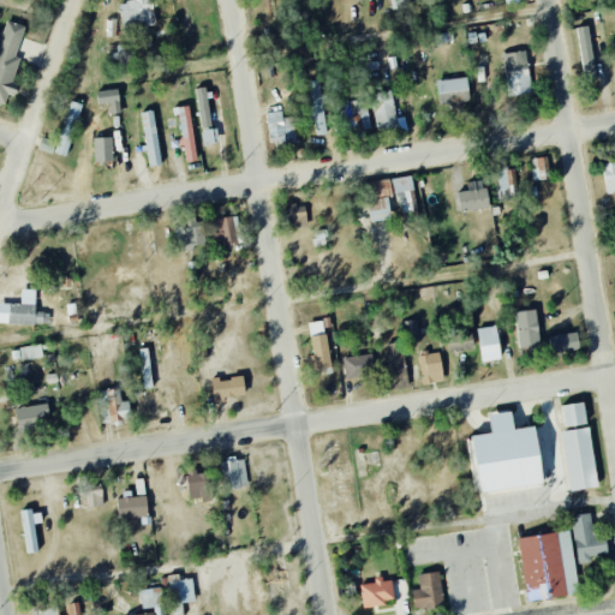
[(123,36),(153,33),(150,10),(156,10),(155,0),(136,0),(136,1),(119,4),(123,36)]
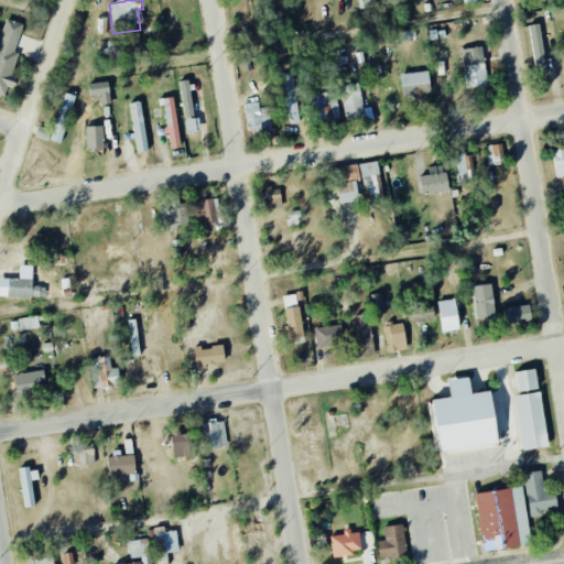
[(0,33),(0,93),(9,96),(14,77),(11,76),(19,53),(14,51),(22,24),(4,19),(0,33)]
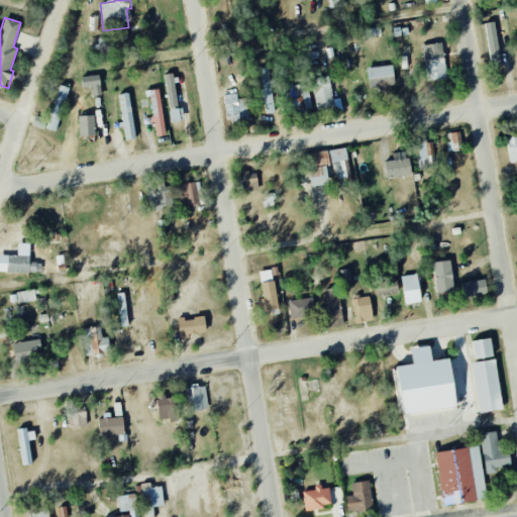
[(500,68),(495,22),(485,23),(490,69),(500,68)]
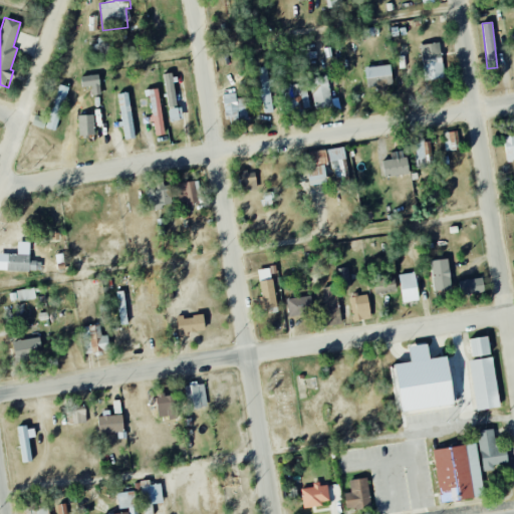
[(362,36),(378,35),(378,27),(361,28),(362,36)]
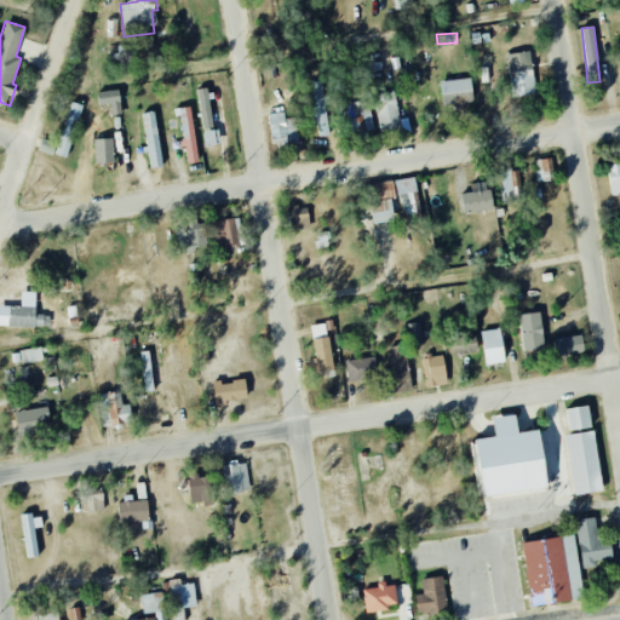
[(534,96),(532,52),(507,53),(510,97),(534,96)]
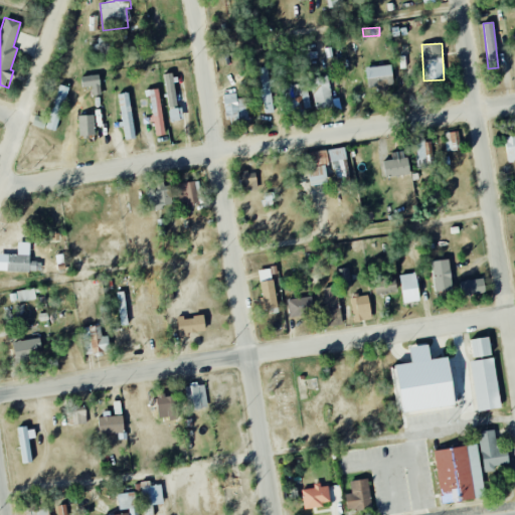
[(265,114),(273,113),(268,66),(260,67),(265,114)]
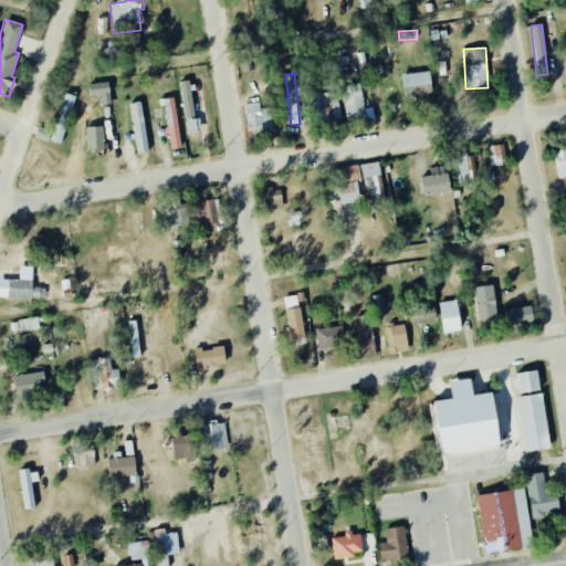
[(402,74),(402,85),(430,84),(430,73),(402,74)]
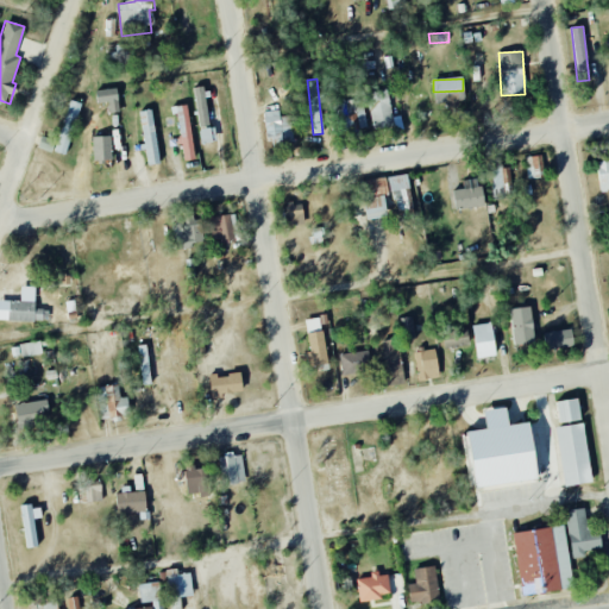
[(205,87),(195,87),(198,127),(207,126),(205,87)]
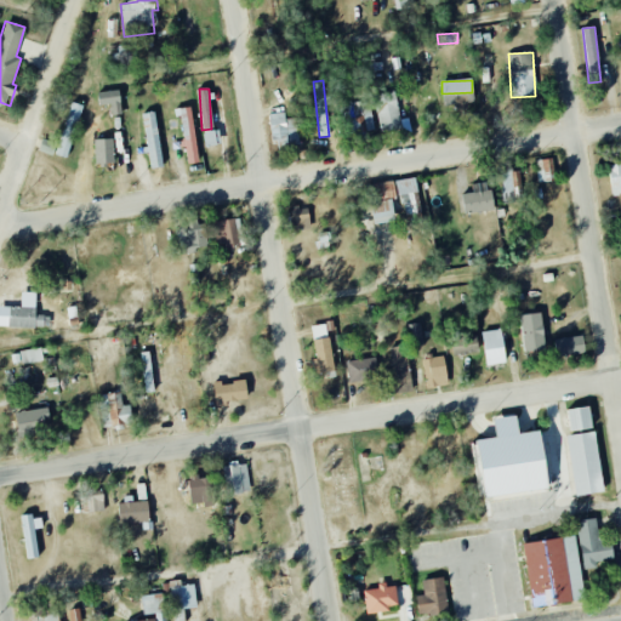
[(100,106),(108,104),(110,117),(121,114),(118,90),(97,93),(100,106)]
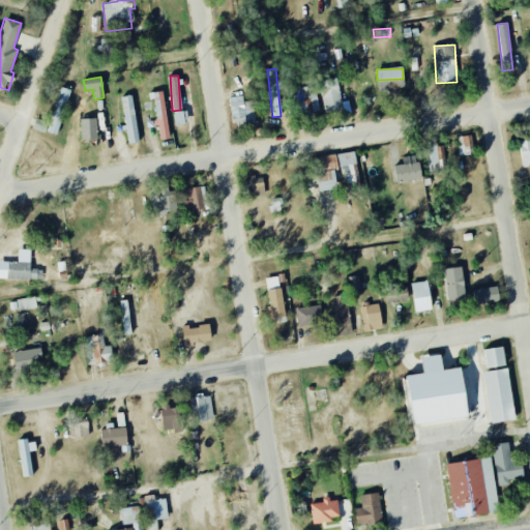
[(342,111),(339,78),(320,80),(323,113),(342,111)]
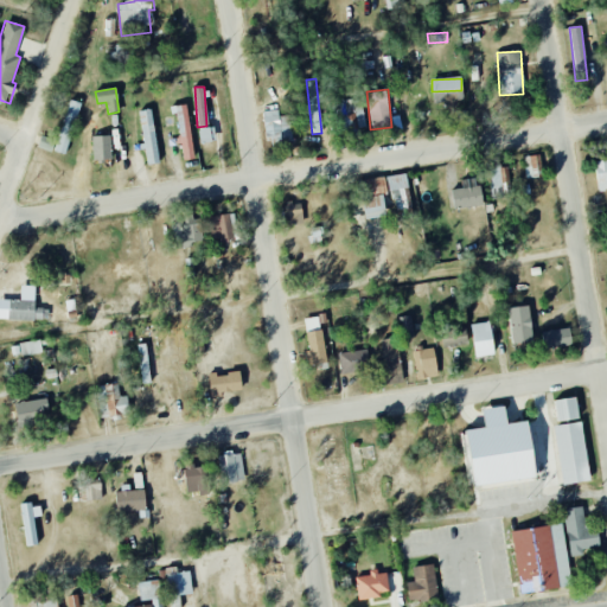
[(435,104),(464,100),(462,89),(433,94),(435,104)]
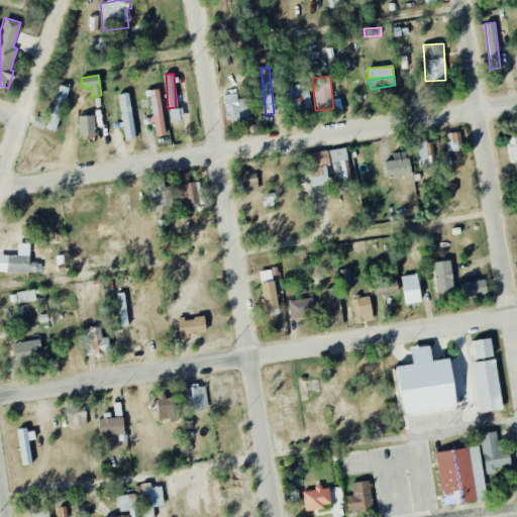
[(69,88),(60,85),(46,129),(56,132),(69,88)]
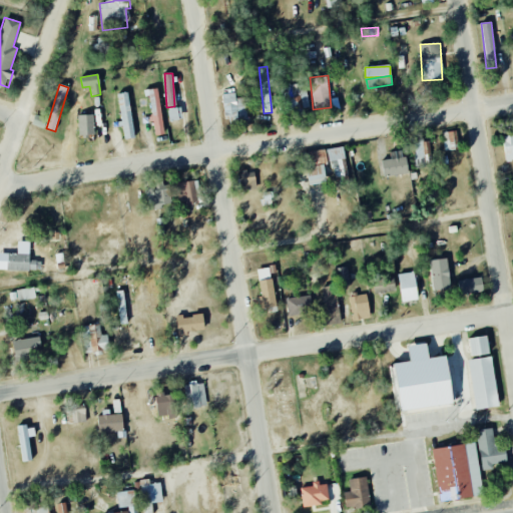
[(281,88),(282,97),(291,96),(290,87),(281,88)]
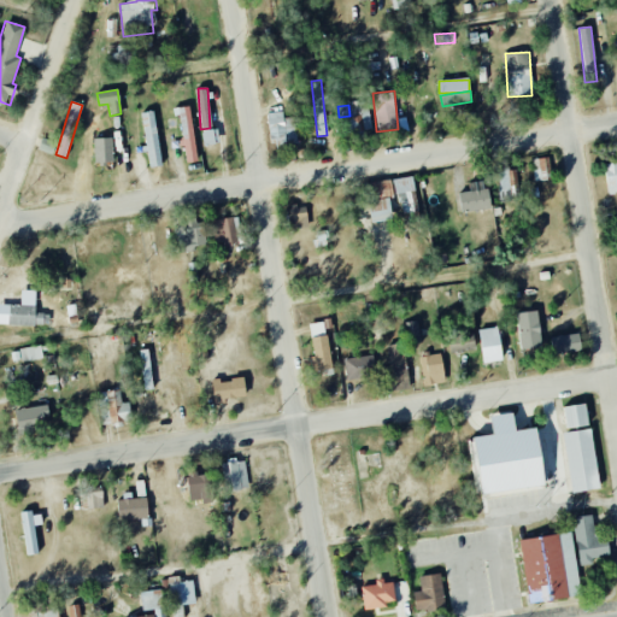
[(181,144),(183,144),(187,163),(198,162),(189,106),(176,107),(181,144)]
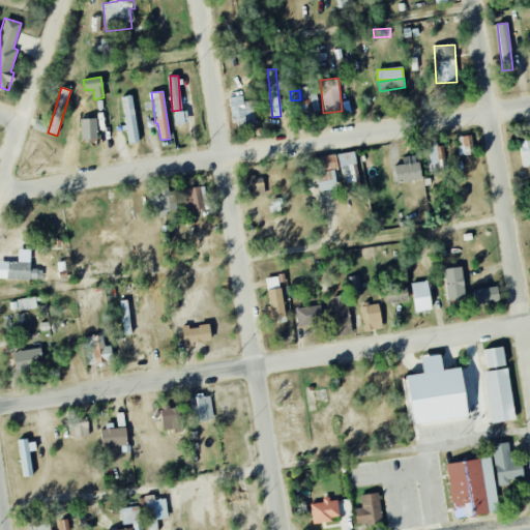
[(313,111),(320,109),(315,91),(308,93),(313,111)]
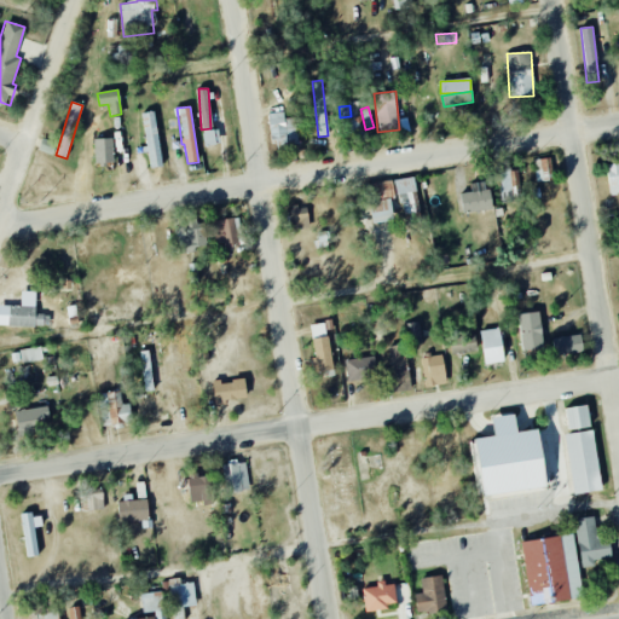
[(140,114),(146,154),(148,154),(150,169),(162,167),(154,113),(140,114)]
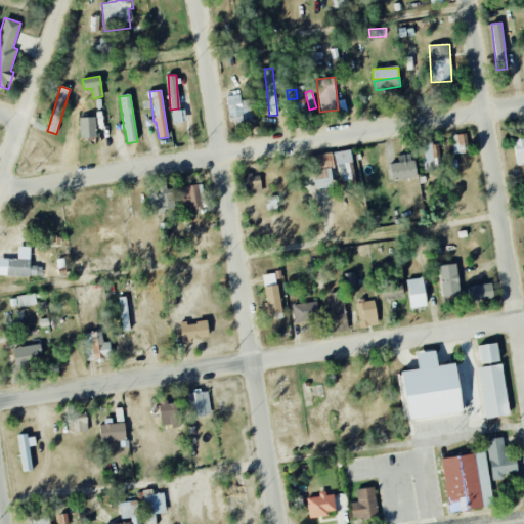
[(252,121),(251,99),(241,100),(239,95),(226,96),(229,123),(252,121)]
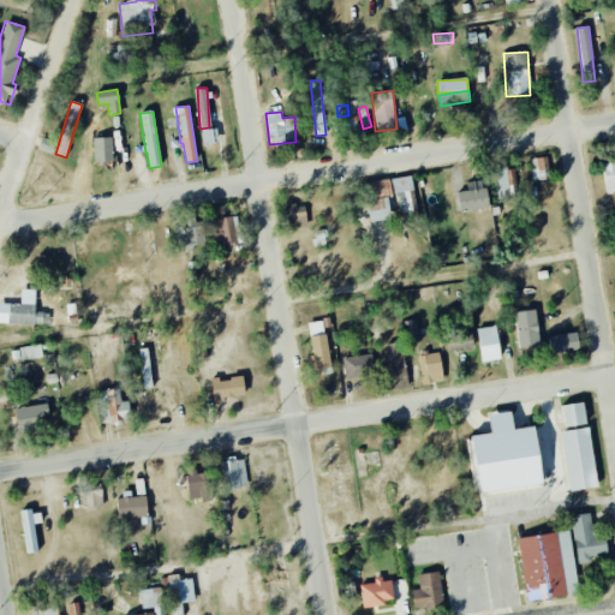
[(202,129),(202,144),(218,144),(216,129),(202,129)]
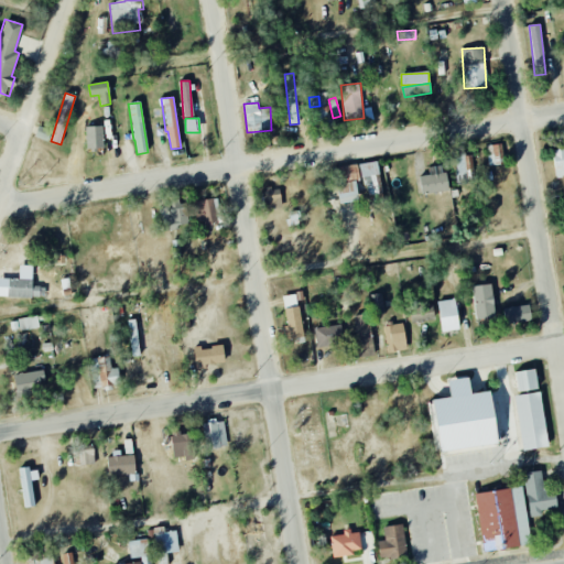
[(87,151),(104,150),(102,126),(86,128),(87,151)]
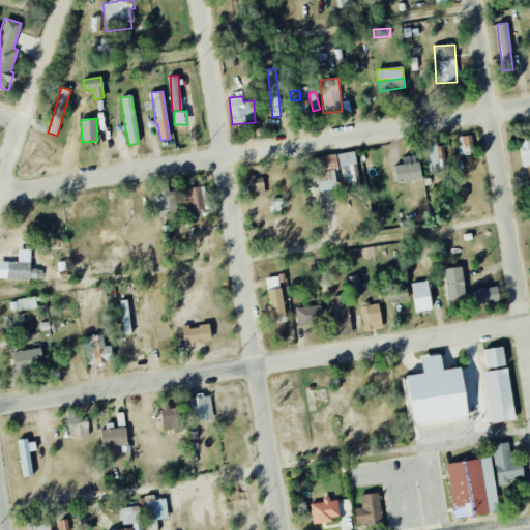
[(472,154),(472,136),(458,137),(458,154),(472,154)]
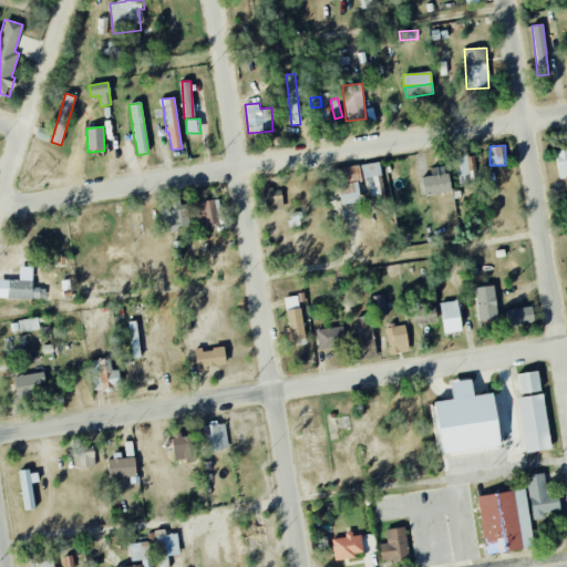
[(566,150),(555,153),(559,178),(566,177),(566,150)]
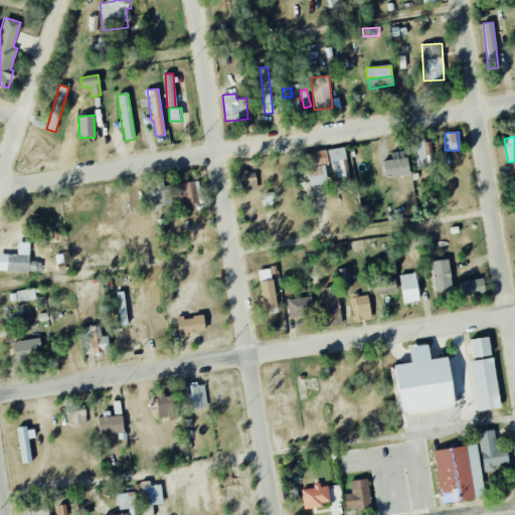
[(419,166),(434,163),(428,141),(414,144),(419,166)]
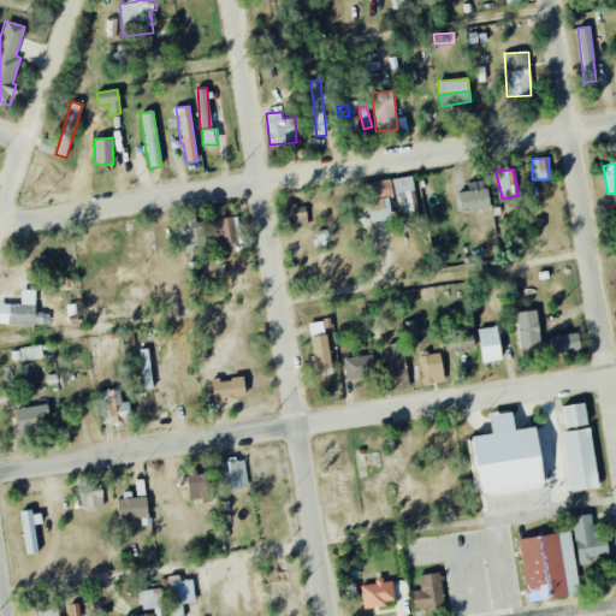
[(401,214),(416,212),(414,195),(415,194),(412,176),(394,179),(401,214)]
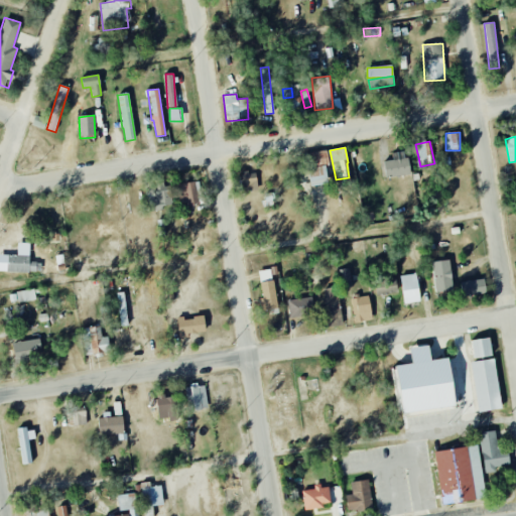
[(309,184),(328,183),(327,151),(307,152),(309,184)]
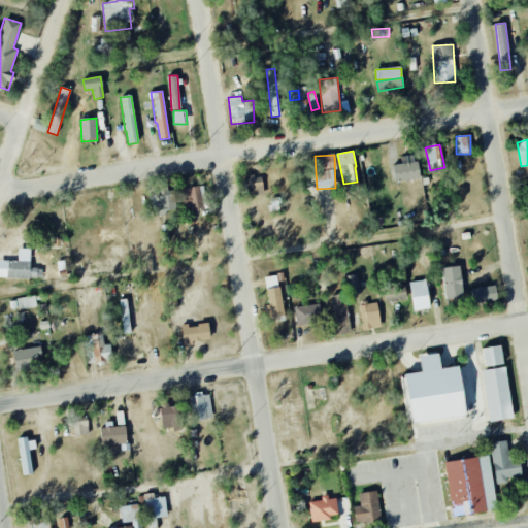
[(393,164),(394,182),(420,179),(418,162),(393,164)]
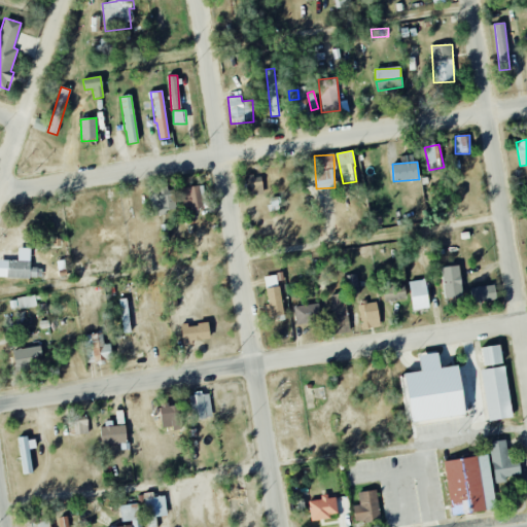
[(262,196),(262,176),(247,177),(247,196),(262,196)]
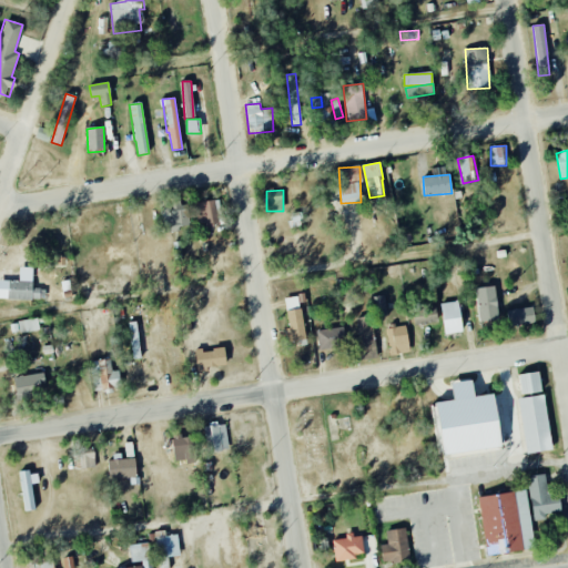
[(198,202),(198,229),(219,227),(217,201),(198,202)]
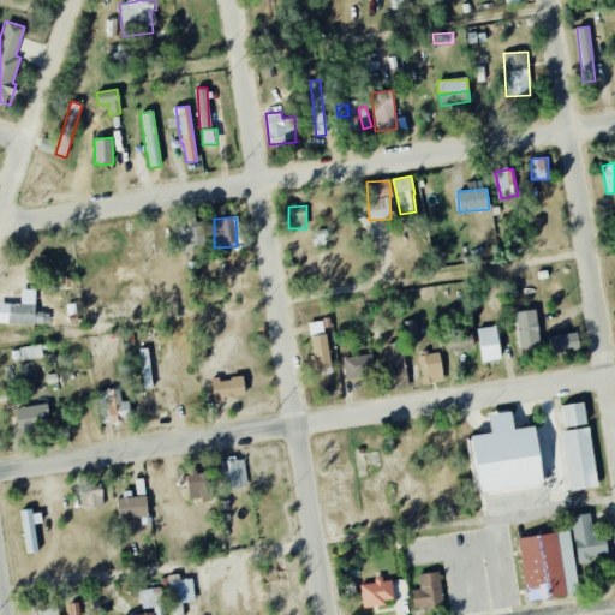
[(36,304),(0,303),(0,323),(48,326),(49,314),(36,312),(36,304)]
